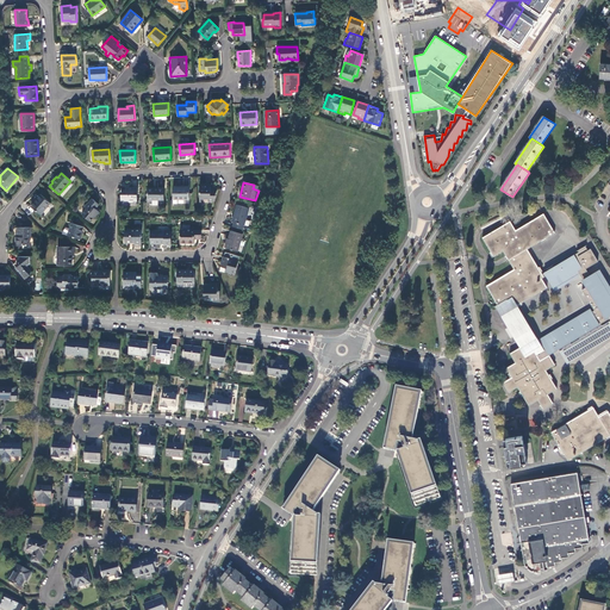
[(200,184),(199,198),(209,198),(209,201),(213,201),(217,188),(210,188),(211,185),(200,184)]
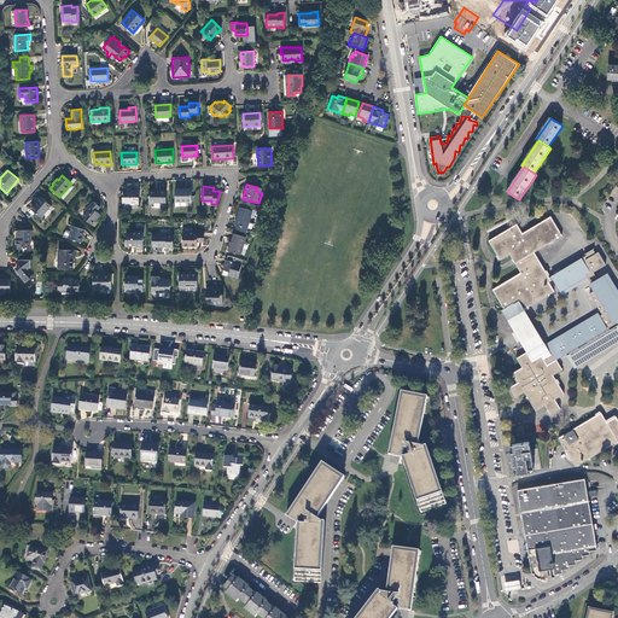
[(192,190),(175,188),(175,202),(192,202),(192,190)]
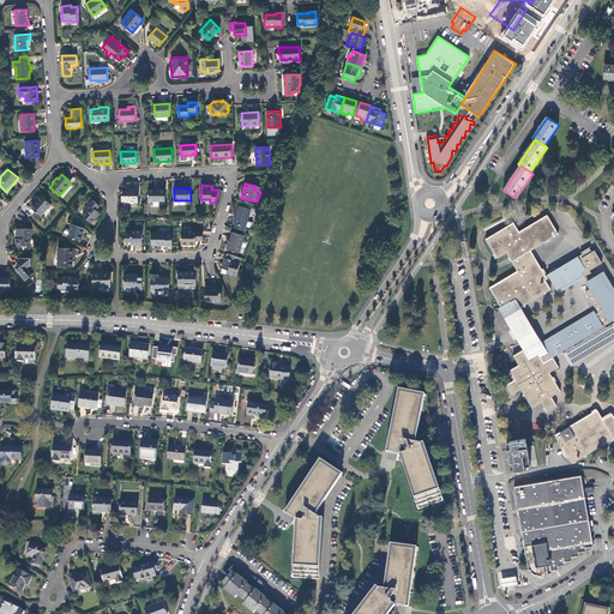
[(121,203),(128,203),(134,203),(138,203),(138,188),(127,188),(124,192),(124,194),(121,194),(121,203)]
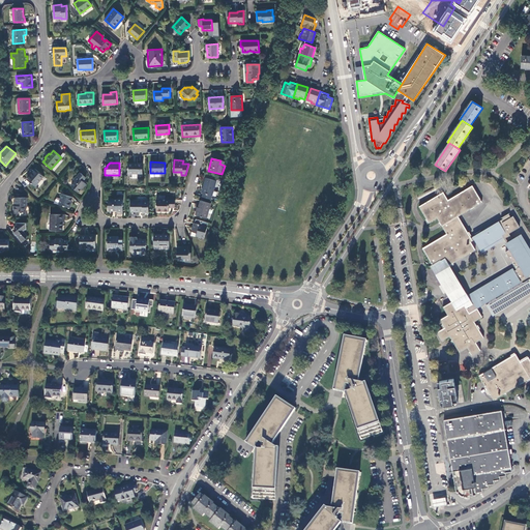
[(143,164),(128,164),(128,173),(143,173),(143,164)]
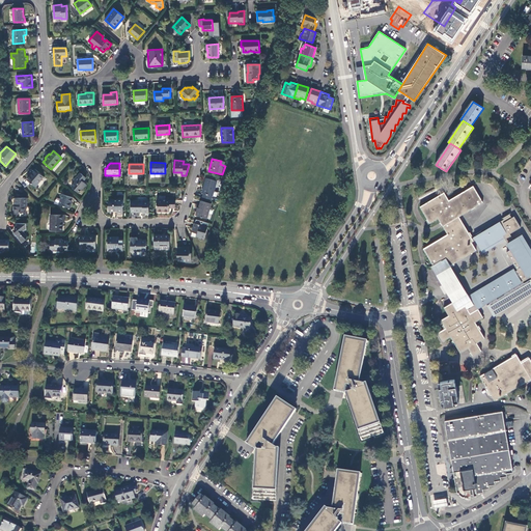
[(45,177),(35,169),(30,175),(27,179),(35,187),(45,177)]
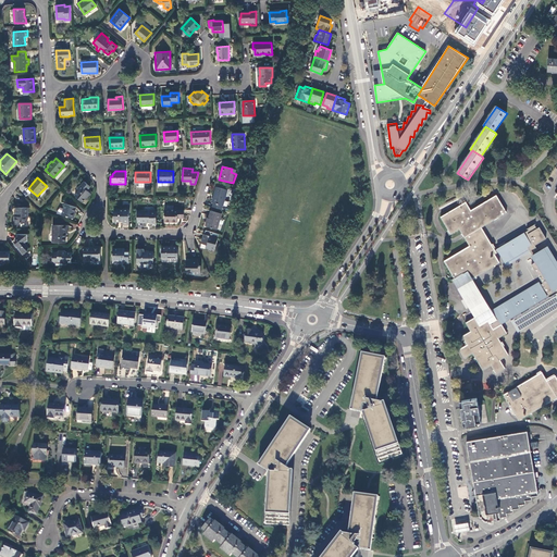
[(82,202),(90,193),(87,190),(90,187),(84,182),(78,189),(79,190),(75,196),(82,202)]
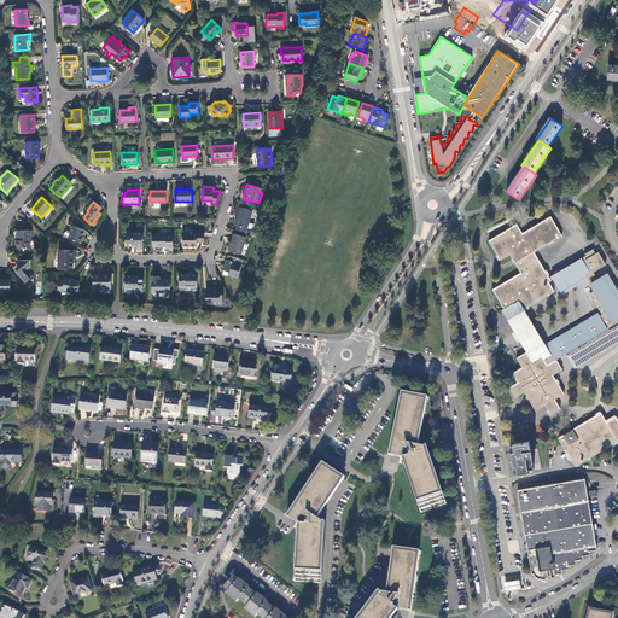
[(237,226),(235,229),(245,233),(246,228),(248,228),(249,223),(252,211),(240,208),(237,217),(238,217),(237,225),(237,226)]
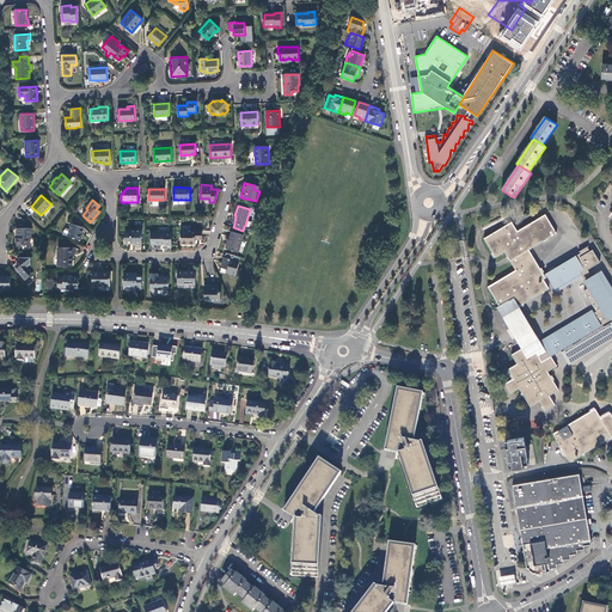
[(513,222),(484,239),(496,258),(505,252),(515,270),(488,287),(500,306),(509,301),(514,310),(520,307),(550,289),(544,280),(549,277),(556,289),(575,277),(576,280),(582,276),(589,288),(585,292),(597,312),(594,313),(593,311),(542,341),(548,352),(542,354),(542,355),(539,357),(538,355),(537,353),(527,359),(522,349),(512,355),(518,363),(508,369),(514,379),(505,385),(509,395),(519,389),(530,407),(539,402),(545,410),(555,405),(550,396),(558,391),(548,372),(557,367),(556,363),(554,361),(552,359),(551,356),(561,350),(562,353),(574,346),(573,343),(581,338),(582,341),(604,328),(604,325),(611,320),(611,295),(599,275),(593,277),(588,270),(601,263),(593,250),(591,251),(588,248),(581,252),(582,254),(556,269),(555,267),(550,270),(551,271),(544,275),(530,251),(557,234),(546,215),(518,232),(513,222)]
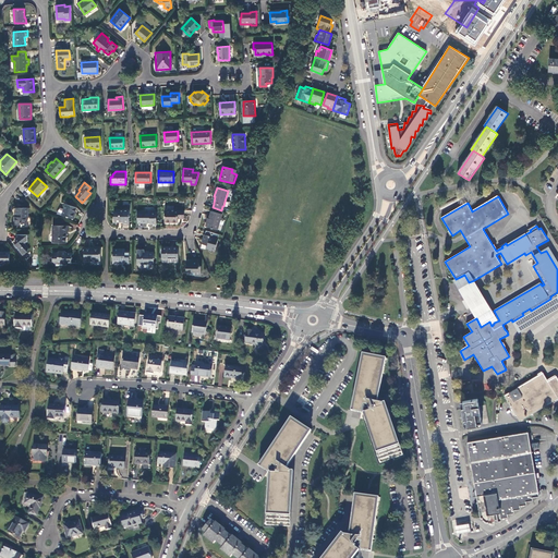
[(62,216),(73,219),(75,213),(74,213),(76,208),(65,205),(62,216)]
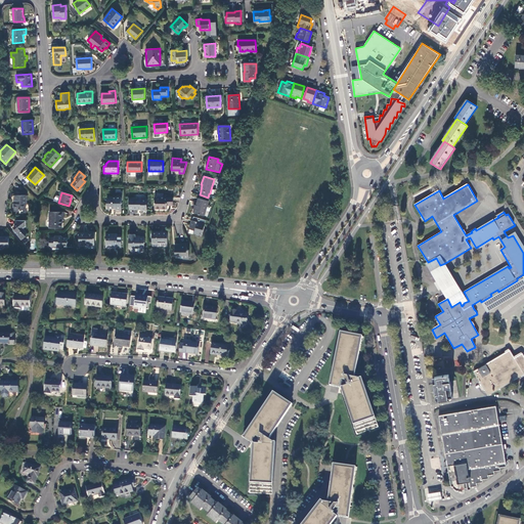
[(26,195),(15,195),(14,204),(13,204),(13,211),(19,211),(19,210),(25,210),(25,204),(27,204),(26,195)]
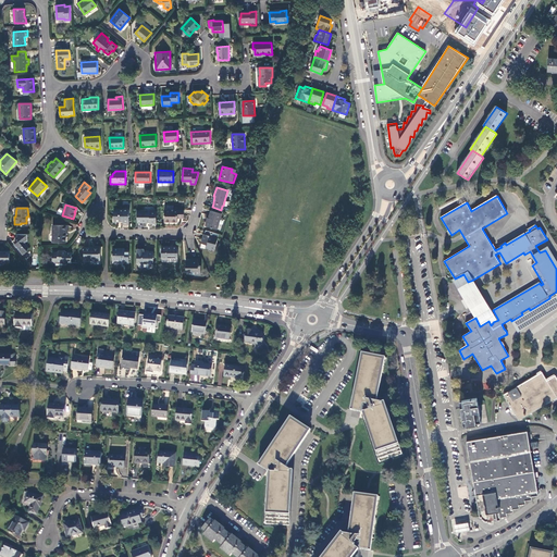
[(130,210),(114,209),(113,221),(123,222),(128,223),(130,210)]
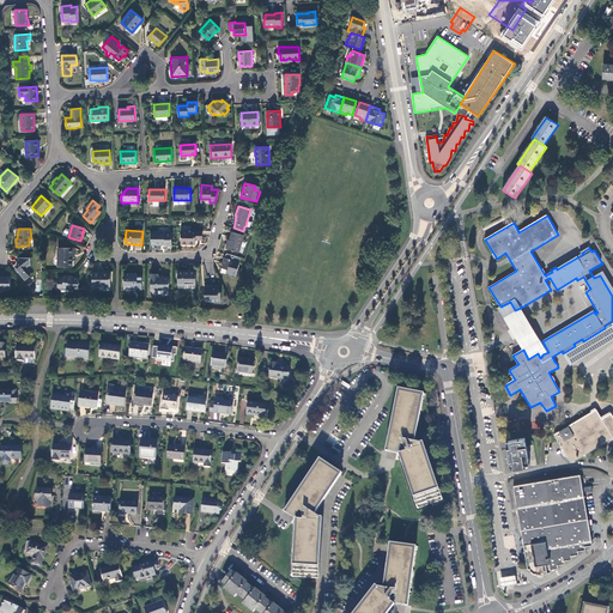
[(202,231),(181,231),(181,244),(195,244),(195,238),(202,240),(202,231)]
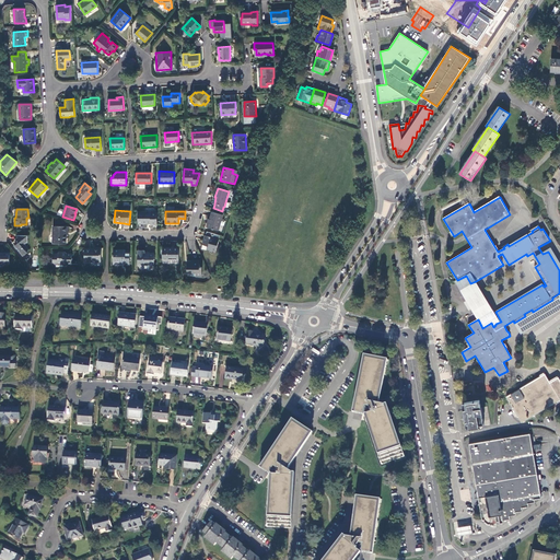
[(158,212),(138,212),(138,223),(150,224),(156,225),(158,212)]
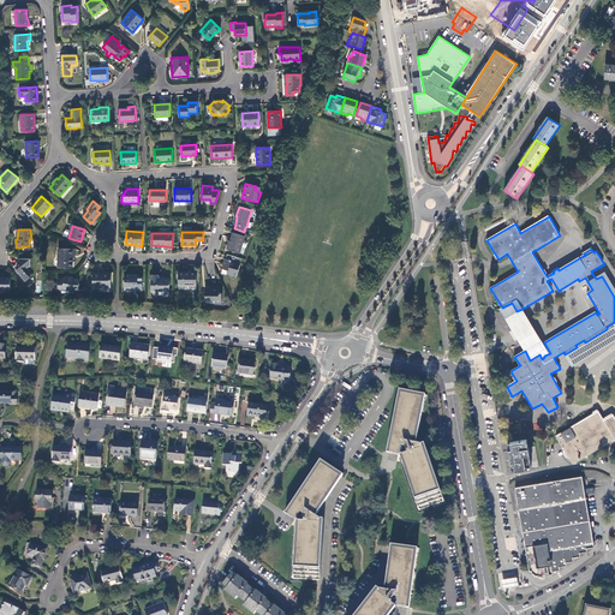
[(240,254),(242,249),(243,242),(245,237),(233,233),(231,242),(230,244),(228,244),(227,250),(240,254)]
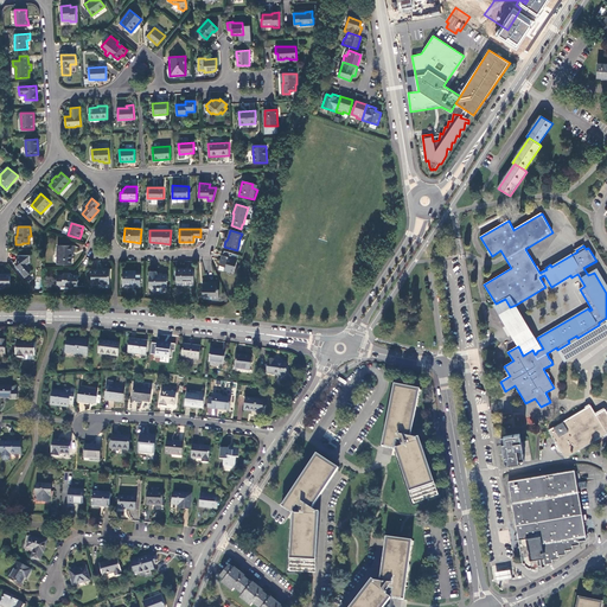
[(74,246),(57,246),(57,264),(71,264),(72,251),(74,251),(74,246)]
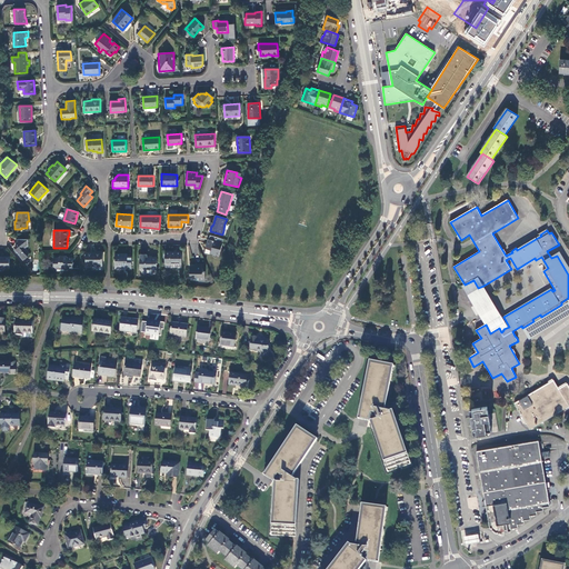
[(28,240),(16,239),(16,242),(19,246),(15,250),(23,260),(28,257),(26,253),(28,252),(26,249),(28,247),(28,240)]
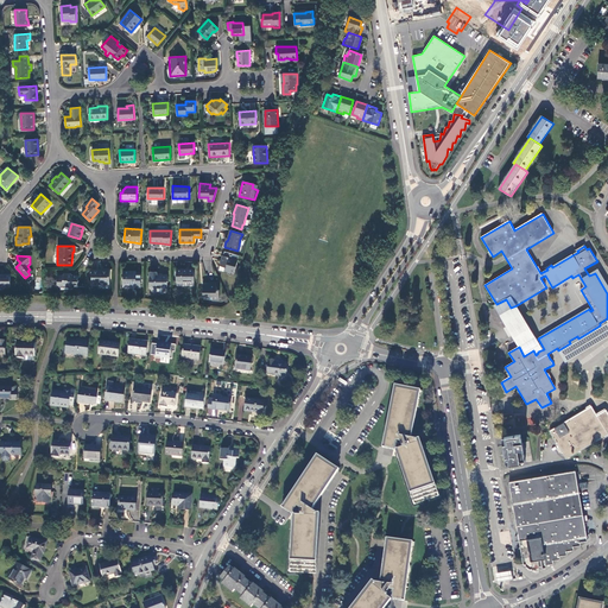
[(238,260),(223,255),(220,266),(226,267),(225,270),(228,271),(228,273),(234,274),(238,260)]
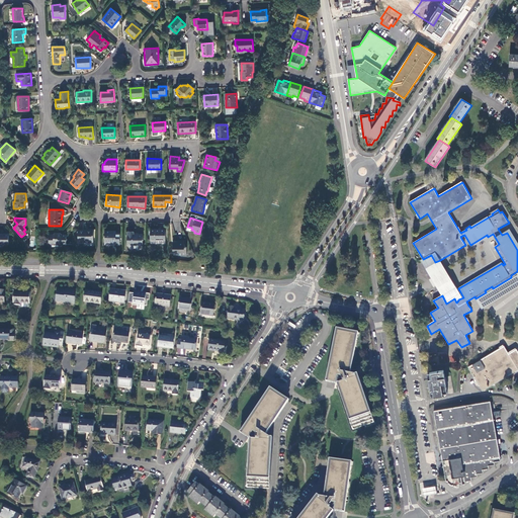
[(93,242),(93,229),(88,229),(88,231),(78,230),(78,242),(93,242)]
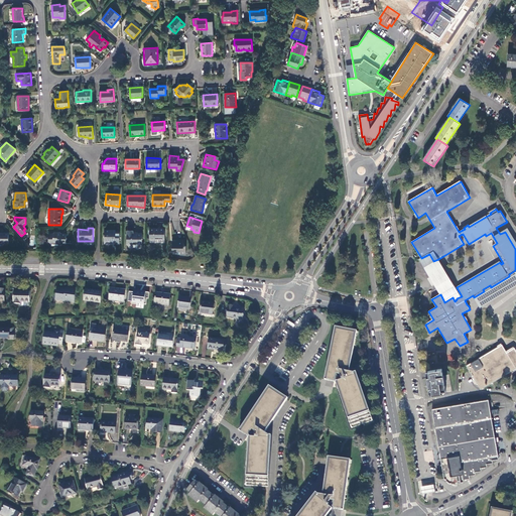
[(164,229),(150,229),(149,239),(164,240),(164,229)]
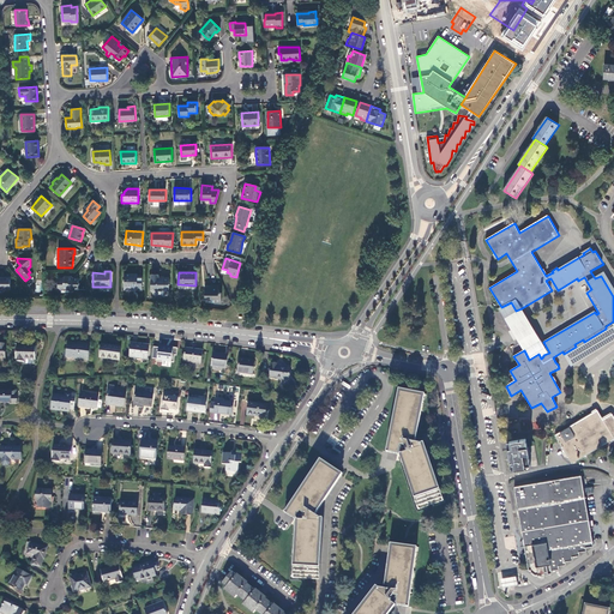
[(142,292),(142,276),(137,276),(133,275),(124,275),(124,288),(137,288),(137,292),(142,292)]
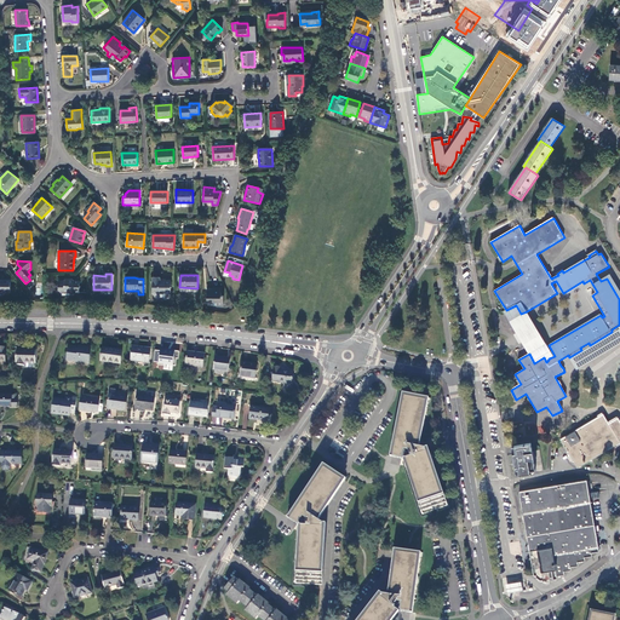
[(171,281),(160,281),(160,279),(153,277),(153,294),(154,296),(158,296),(160,293),(166,293),(166,292),(171,292),(171,281)]
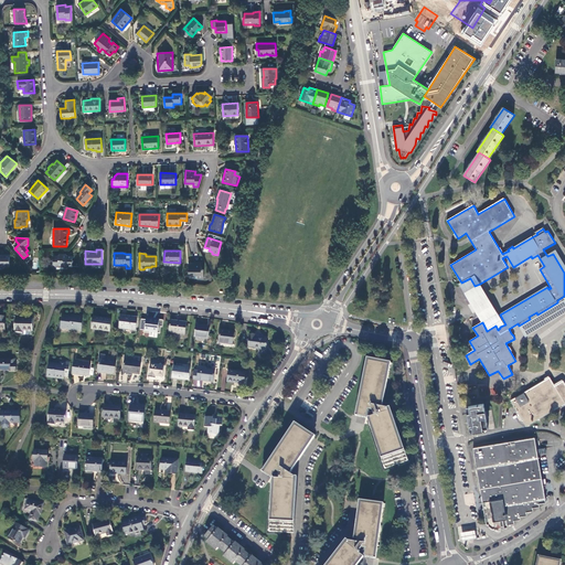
[(9,255),(0,254),(0,266),(9,266),(9,255)]
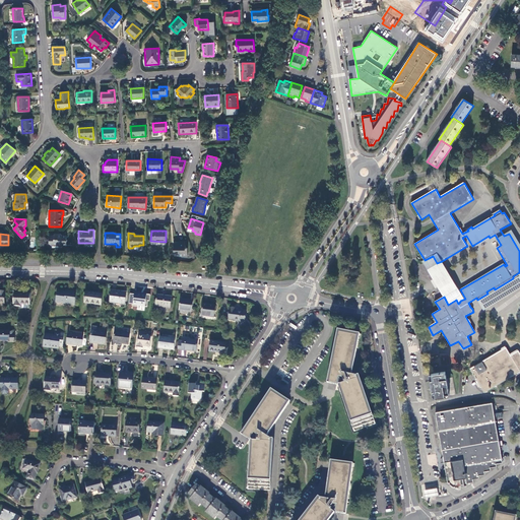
[(66,246),(66,236),(62,236),(61,234),(55,234),(53,236),(49,236),(49,243),(51,246),(52,246),(58,246),(59,248),(62,248),(64,246),(66,246)]
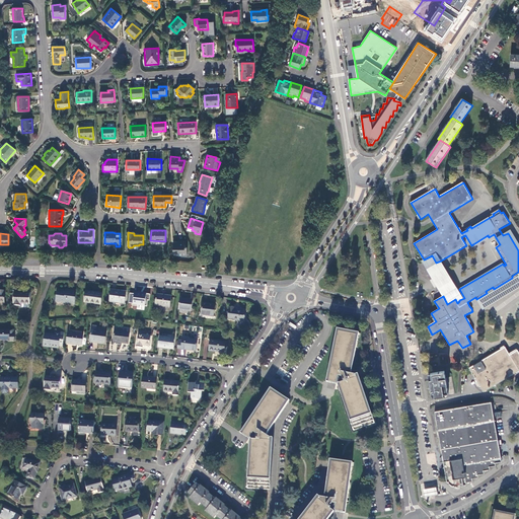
[(184,241),(178,241),(178,243),(173,243),(173,253),(178,253),(188,253),(188,247),(186,247),(184,241)]
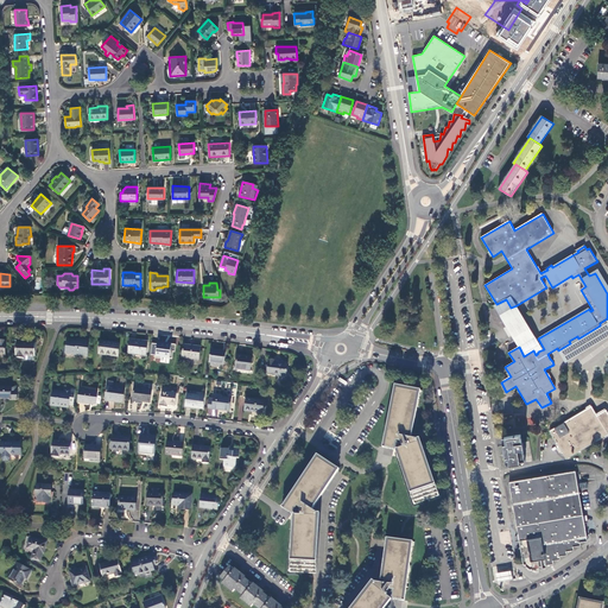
[(536,336),(517,305),(511,308),(506,299),(496,304),(494,305),(510,331),(515,341),(519,347),(536,336)]
